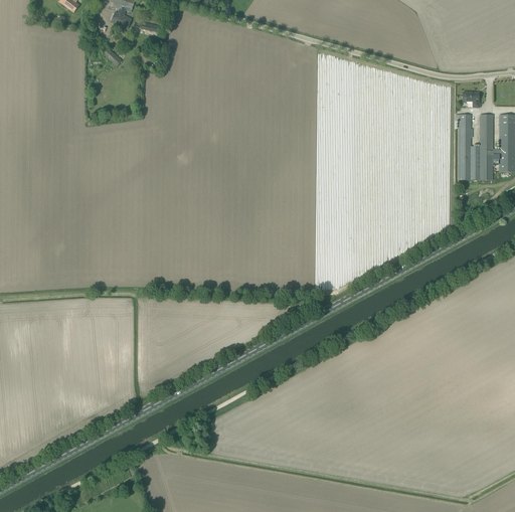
[(59,0),(73,11),(79,3),(75,0),(59,0)]
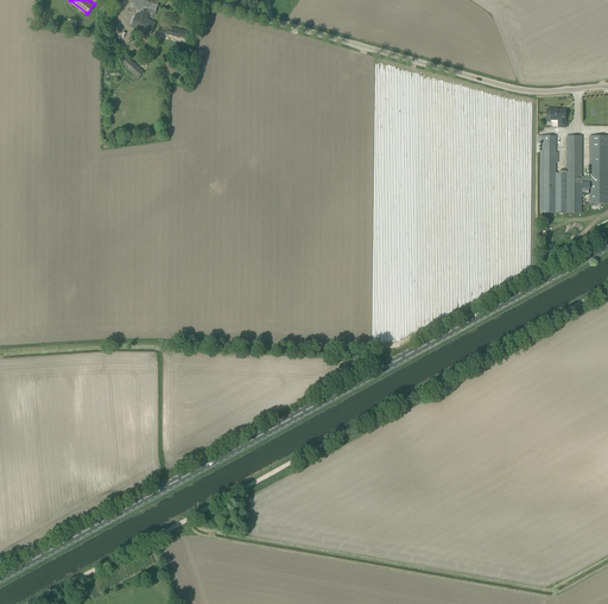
[(149,5),(156,8),(158,0),(134,0),(133,5),(141,7),(140,12),(146,14),(149,5)]
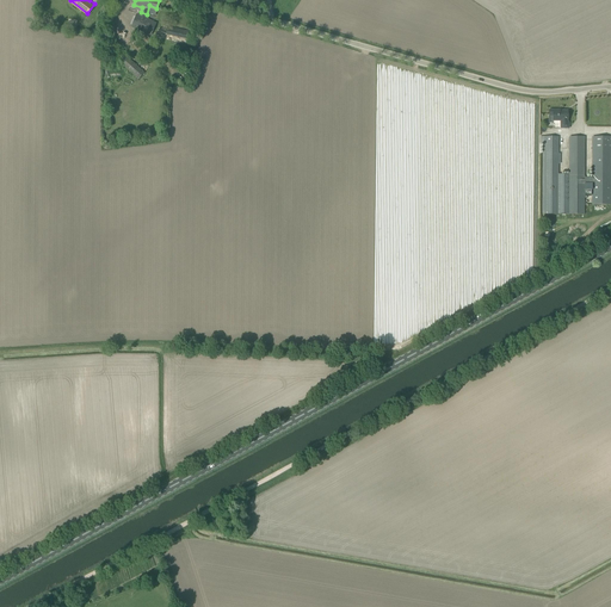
[(154,20),(137,13),(134,23),(149,30),(154,20)]
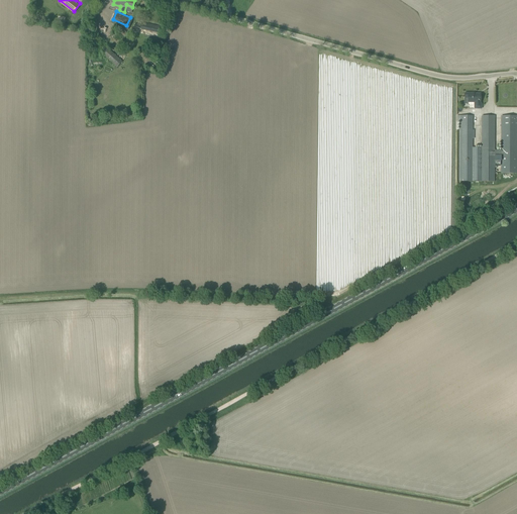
[(160,23),(142,19),(142,21),(141,26),(159,30),(160,23)]
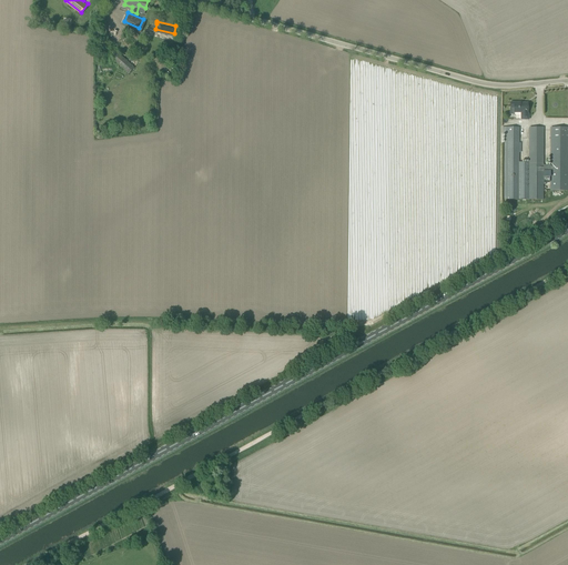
[(108,52),(128,70),(134,64),(114,46),(108,52)]
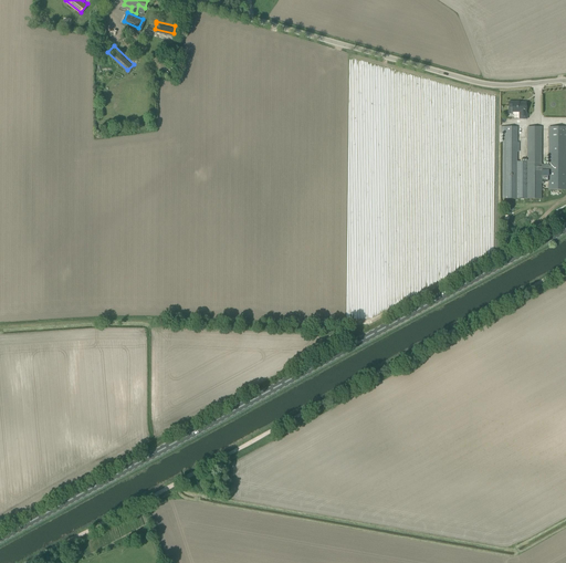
[(512,104),(512,110),(521,110),(521,111),(520,111),(519,112),(519,116),(526,116),(526,112),(526,111),(526,100),(517,100),(517,98),(509,98),(509,104),(512,104)]
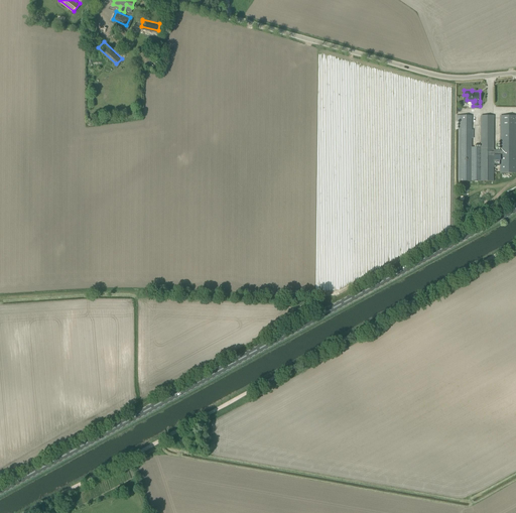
[(471,177),(471,167),(472,144),(472,113),(457,113),(457,118),(459,118),(458,177),(471,177)]
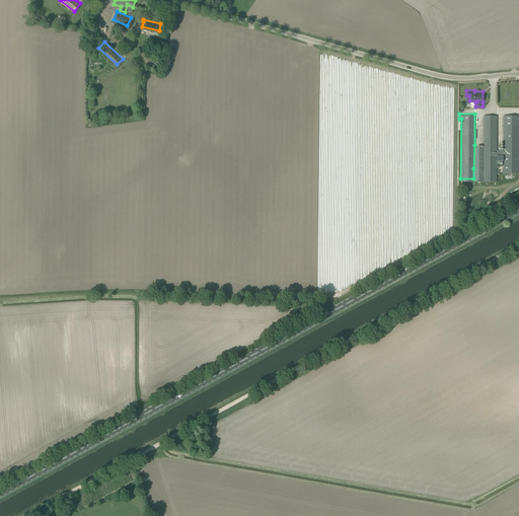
[(503,158),(503,170),(518,170),(518,114),(504,114),(503,147),(503,148),(496,148),(496,147),(497,114),(484,114),(484,144),(484,145),(474,145),(473,168),(483,168),(484,178),(497,178),(497,158),(503,158)]
